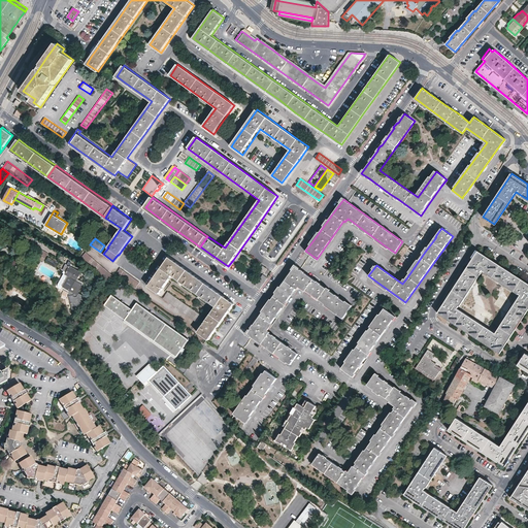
[(48,254),(40,249),(35,257),(43,262),(48,254)]
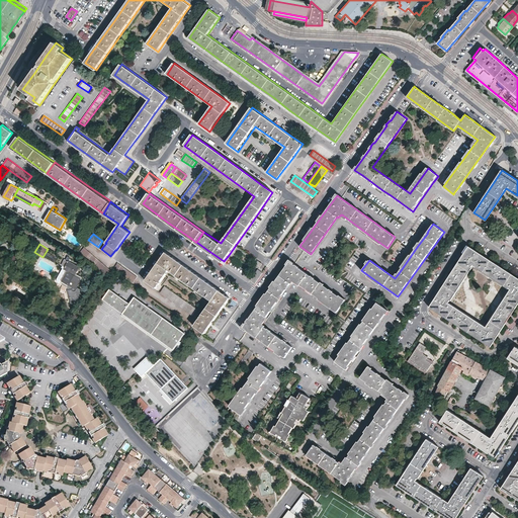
[(465,251),(446,280),(432,303),(430,306),(444,315),(446,317),(479,338),(490,345),(504,324),(509,316),(517,301),(517,277),(501,266),(480,253),(469,246),(465,251)]
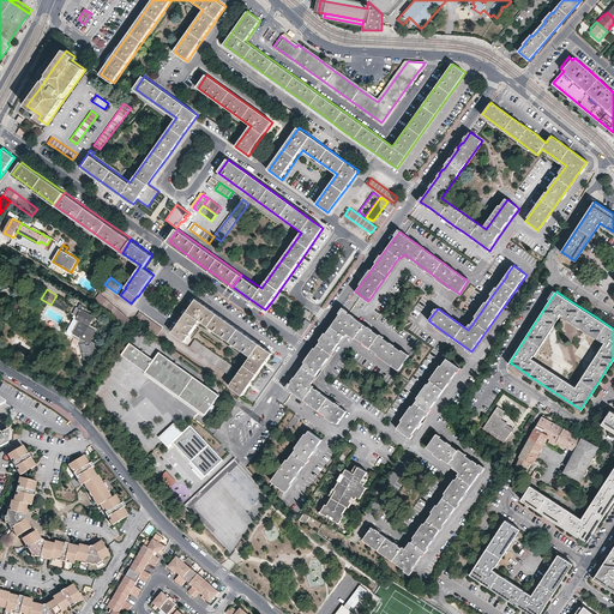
[(132,320),(100,293),(94,300),(126,327),(132,320)]
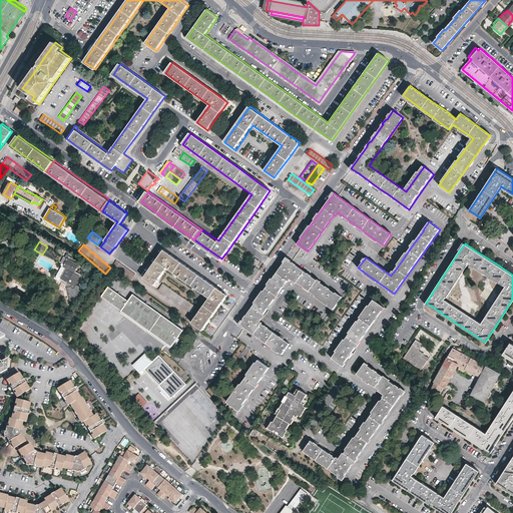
[(170,253),(164,249),(154,263),(144,278),(154,285),(167,268),(209,298),(191,323),(201,330),(208,321),(221,303),(227,295),(212,284),(191,269),(170,253)]
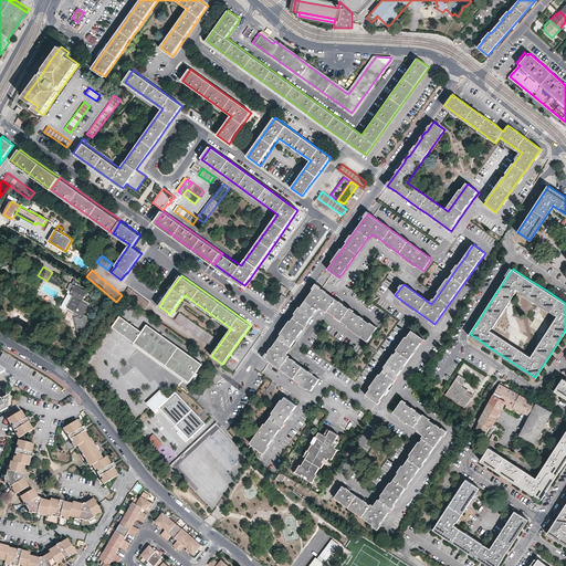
[(61,282),(51,276),(49,281),(59,286),(61,282)]
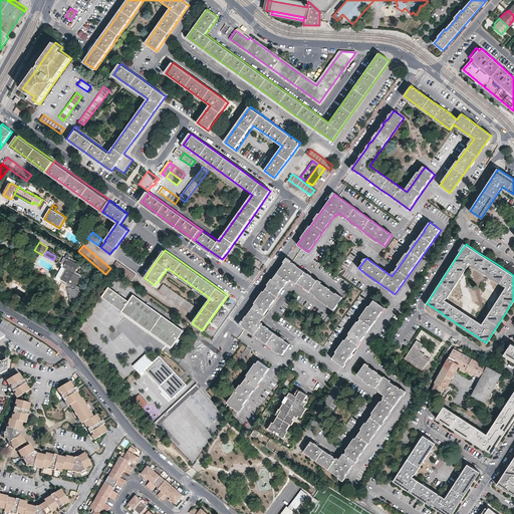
[(74,287),(81,275),(75,272),(78,266),(64,257),(60,263),(64,266),(63,267),(67,269),(61,279),(74,287)]
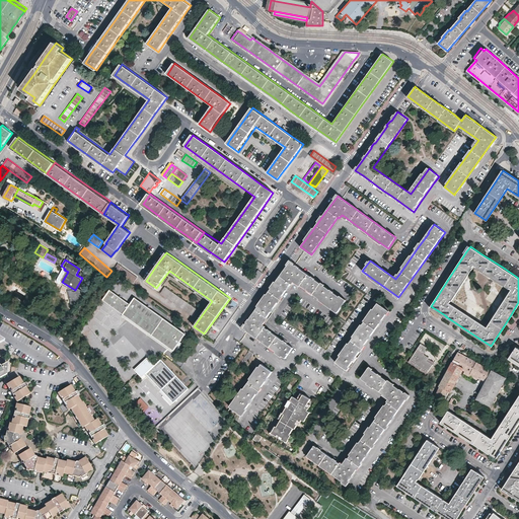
[(251,315),(243,327),(286,358),(294,347),(285,341),(262,324),(276,303),(281,296),(286,289),(293,280),(302,286),(330,306),(338,311),(346,301),(291,262),(279,278),(269,291),(255,309),(251,315)]
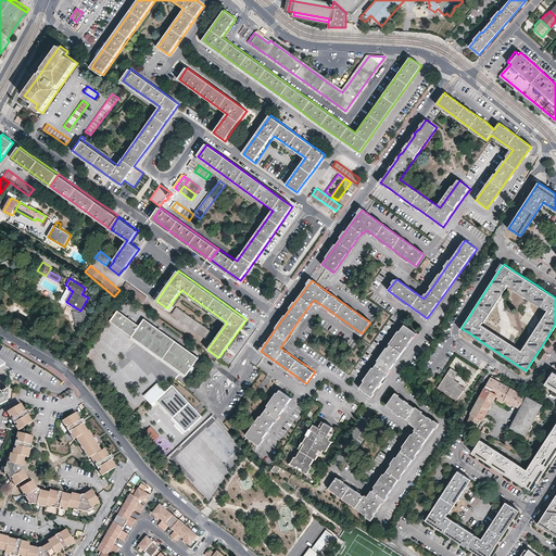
[(147,297),(127,282),(122,289),(142,303),(147,297)]
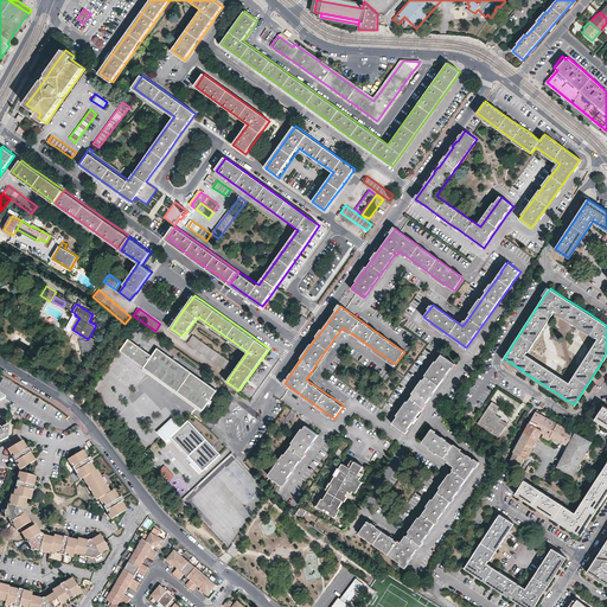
[(299,331),(307,319),(302,315),(293,327),(299,331)]
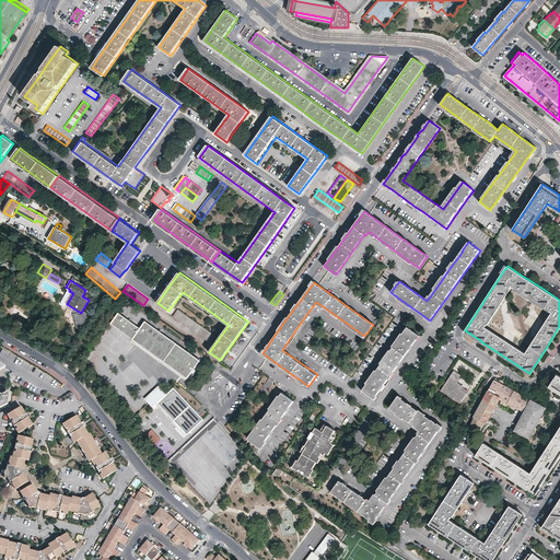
[(213,334),(178,310),(173,316),(208,340),(213,334)]
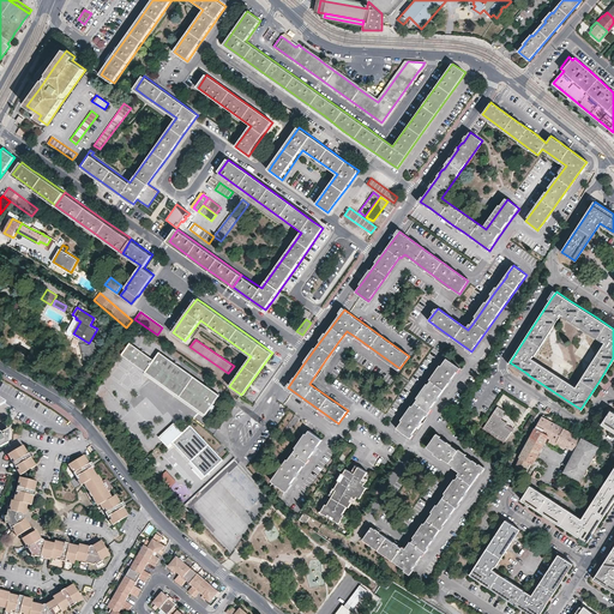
[(220,395),(160,351),(154,360),(131,343),(122,355),(131,362),(155,379),(205,415),(220,395)]
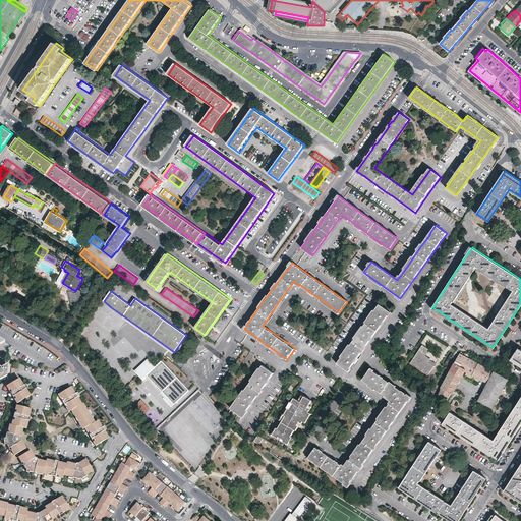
[(353,363),(390,311),(379,304),(372,312),(360,330),(342,354),(336,363),(347,371),(353,363)]
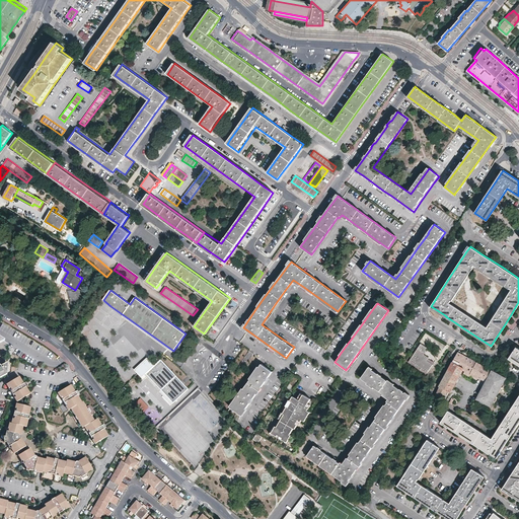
[(426,360),(428,359),(429,357),(424,354),(423,353),(426,347),(421,344),(410,360),(415,364),(414,365),(420,370),(422,368),(427,372),(432,364),(426,360)]
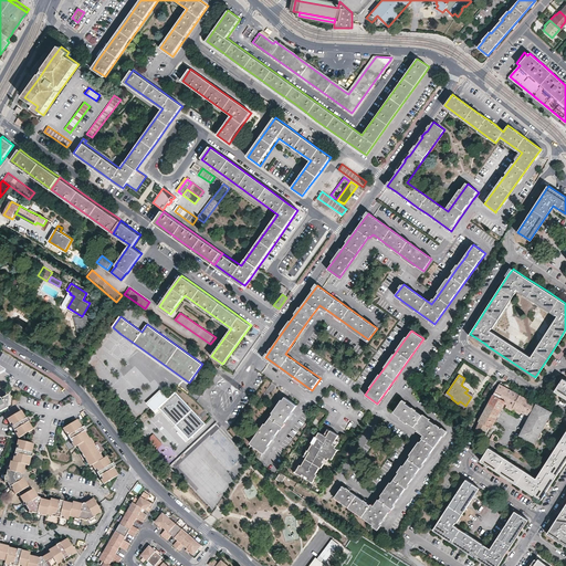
[(565,380),(563,378),(555,390),(565,397),(565,432),(536,479),(489,448),(481,460),(488,464),(500,472),(511,480),(530,492),(541,499),(551,484),(565,459),(565,380)]
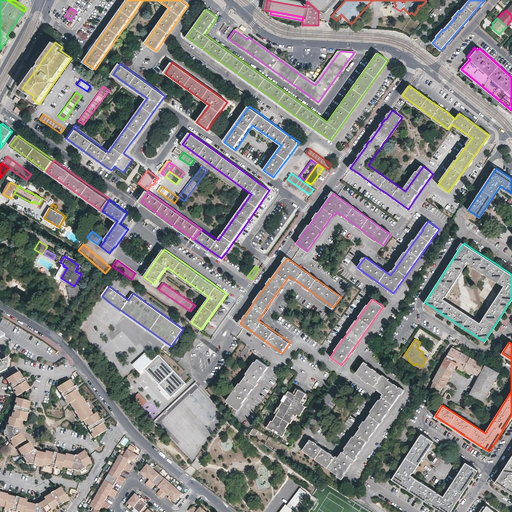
[(451,347),(447,355),(452,358),(456,361),(458,362),(459,362),(459,363),(460,363),(460,364),(459,365),(458,367),(459,368),(464,370),(465,368),(472,372),(474,373),(478,375),(475,381),(477,382),(471,393),(484,400),(498,373),(485,366),(451,347)]
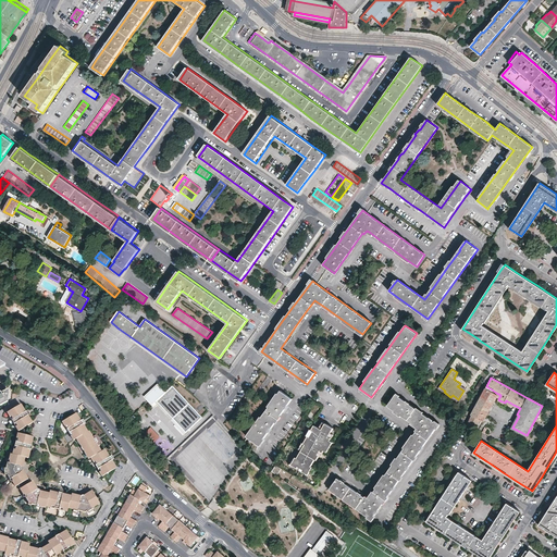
[(202,417),(173,384),(165,392),(161,386),(158,384),(145,397),(148,400),(151,405),(157,400),(185,432),(186,432),(202,417)]
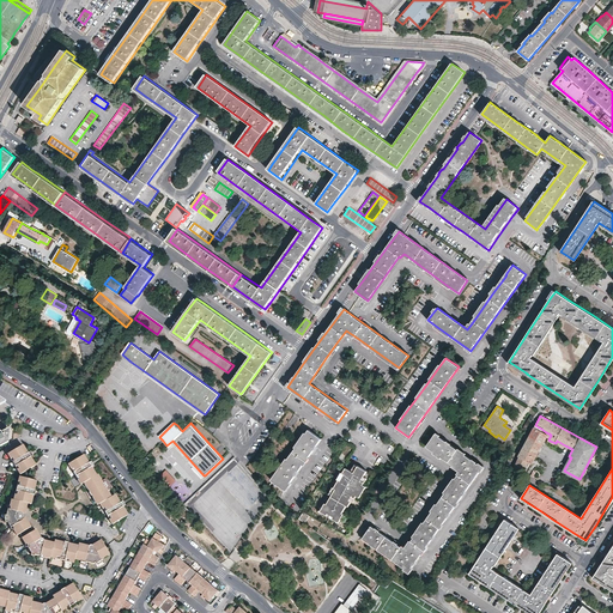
[(546,432),(541,429),(535,425),(519,456),(520,456),(528,461),(532,463),(535,457),(546,436),(547,436),(547,435),(547,434),(546,434),(546,432)]
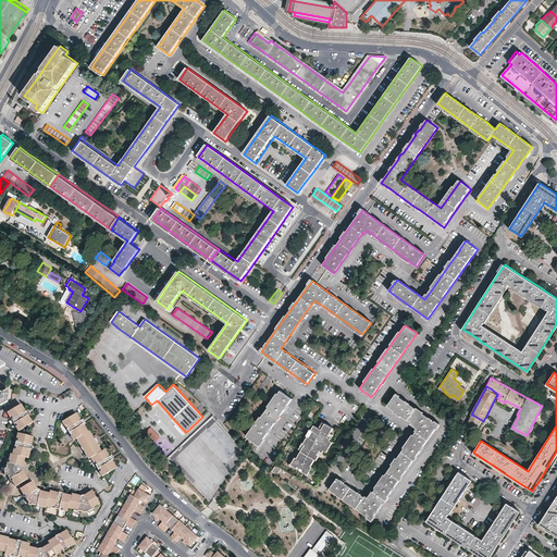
[(244,442),(255,450),(256,450),(258,445),(267,434),(286,407),(293,397),(281,390),(244,442)]
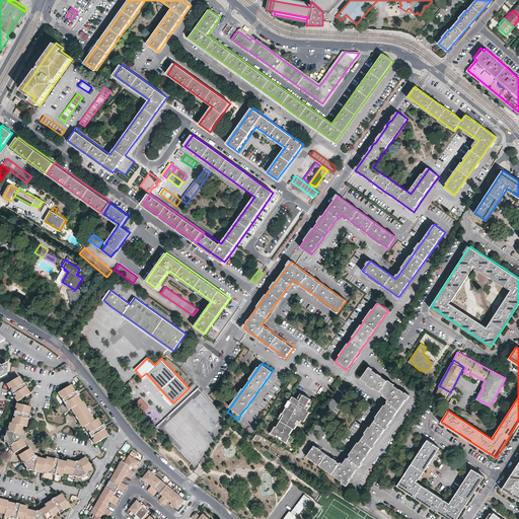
[(338,465),(340,463),(336,460),(330,456),(327,454),(316,446),(313,444),(307,454),(339,476),(338,477),(347,484),(409,395),(368,367),(361,378),(365,381),(384,394),(389,398),(385,404),(378,415),(372,423),(359,442),(344,463),(343,464),(341,467),(338,465)]
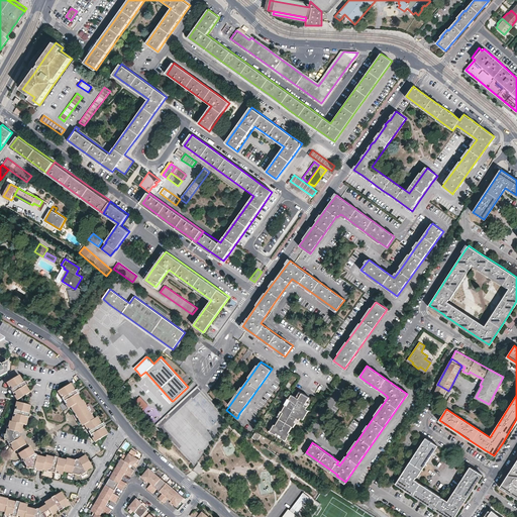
[(15,396),(13,397),(15,400),(16,401),(28,394),(24,387),(26,386),(24,382),(21,384),(18,377),(12,381),(6,384),(8,388),(10,387),(12,390),(10,391),(12,395),(14,393),(15,396)]
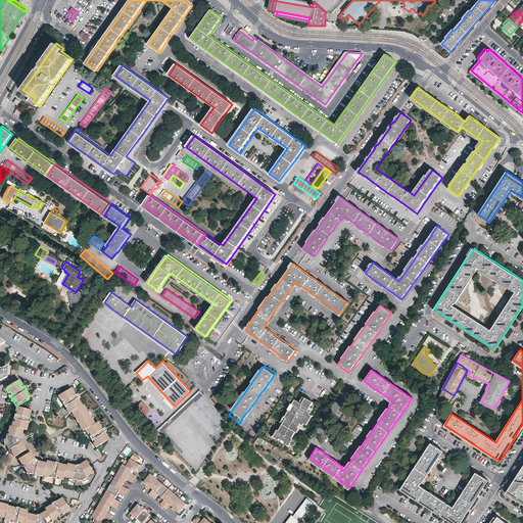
[(94,441),(92,442),(95,446),(107,438),(103,431),(105,430),(103,428),(102,426),(101,427),(96,421),(93,423),(90,418),(92,416),(90,414),(89,411),(87,408),(84,409),(81,403),(80,403),(75,397),(77,396),(76,395),(76,394),(74,394),(69,388),(68,388),(56,395),(56,396),(58,398),(60,398),(61,401),(60,402),(63,407),(64,406),(66,409),(65,410),(66,412),(67,413),(69,411),(70,414),(73,413),(74,415),(73,416),(75,419),(76,418),(78,421),(78,422),(77,423),(79,426),(80,425),(82,427),(80,428),(82,430),(84,429),(86,432),(87,431),(89,434),(88,435),(90,439),(92,438),(94,441)]
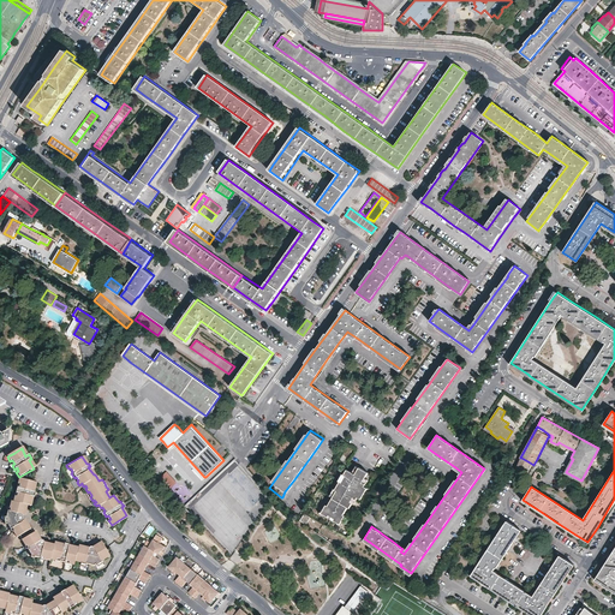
[(530,463),(521,458),(515,469),(524,473),(530,463)]
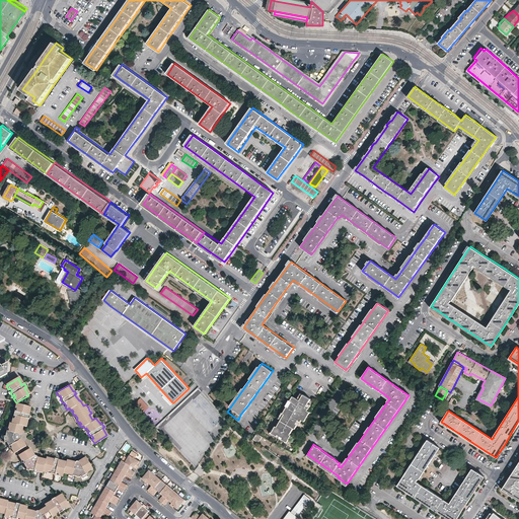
[(309,399),(302,395),(298,401),(296,399),(291,396),(288,401),(290,402),(287,408),(285,406),(281,414),(283,415),(280,420),(275,427),(274,427),(271,431),(273,431),(271,434),(275,437),(276,435),(281,438),(280,439),(284,442),(285,439),(287,440),(289,436),(288,435),(292,429),(293,430),(296,425),(294,424),(296,421),(299,422),(300,420),(299,420),(301,417),(301,413),(303,410),(305,412),(307,410),(304,408),(306,403),(309,399)]
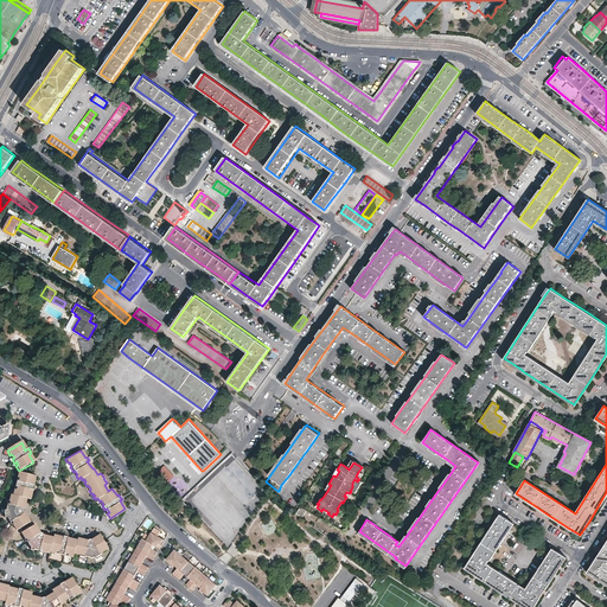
[(174,475),(164,465),(157,473),(166,484),(174,475)]
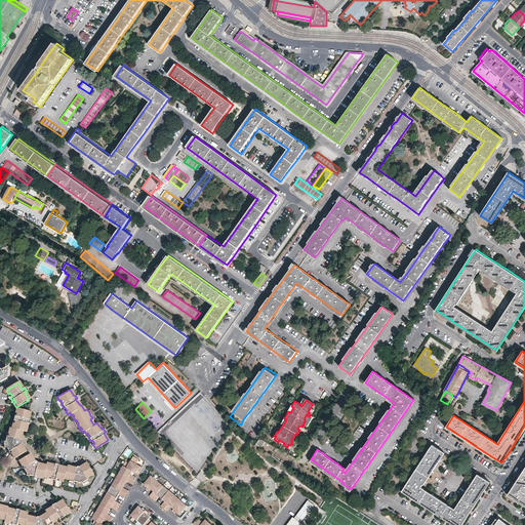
[(13,451),(11,452),(14,457),(26,450),(23,445),(22,443),(22,442),(22,440),(21,439),(23,431),(26,431),(27,429),(28,425),(30,425),(31,421),(29,420),(30,413),(16,409),(15,412),(17,413),(16,416),(14,416),(13,419),(15,420),(14,423),(12,422),(11,427),(10,427),(9,432),(9,435),(6,434),(5,439),(6,442),(6,445),(8,450),(11,448),(13,451)]
